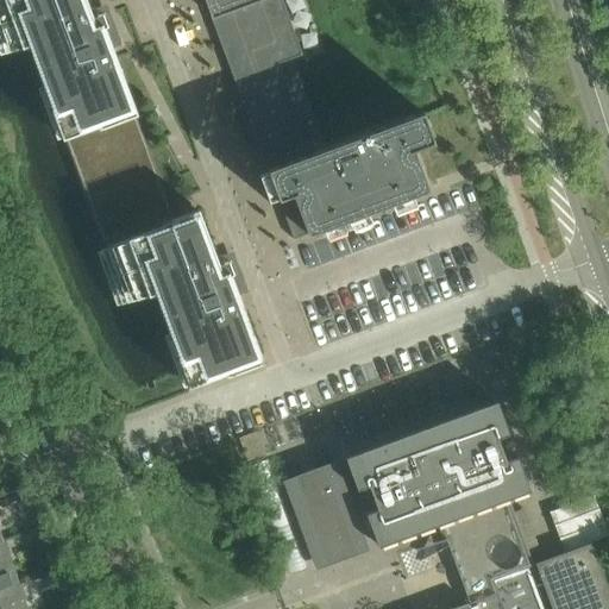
[(86,0),(0,0),(0,57),(33,45),(37,54),(32,55),(64,139),(66,139),(106,249),(102,250),(124,306),(155,294),(190,388),(212,380),(263,360),(232,277),(239,275),(234,262),(220,268),(200,214),(176,223),(135,113),(137,113),(106,30),(113,27),(108,14),(94,20),(86,0)]
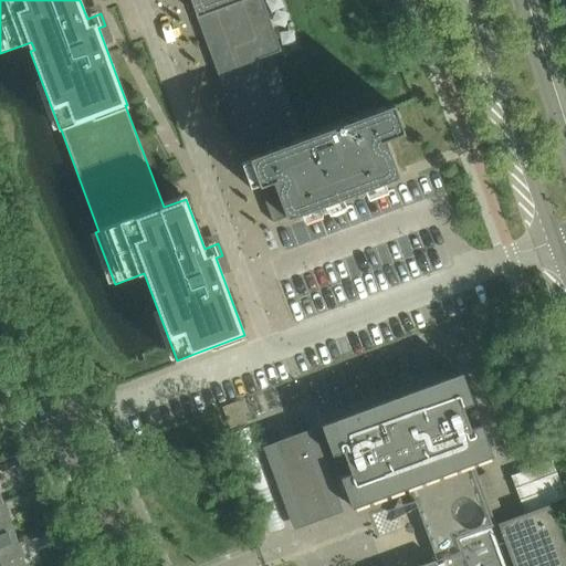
[(189,0),(196,16),(207,12),(260,155),(249,158),(273,223),(398,177),(385,140),(404,133),(392,105),(304,138),(290,144),(259,61),(281,52),(261,0),(189,0)]
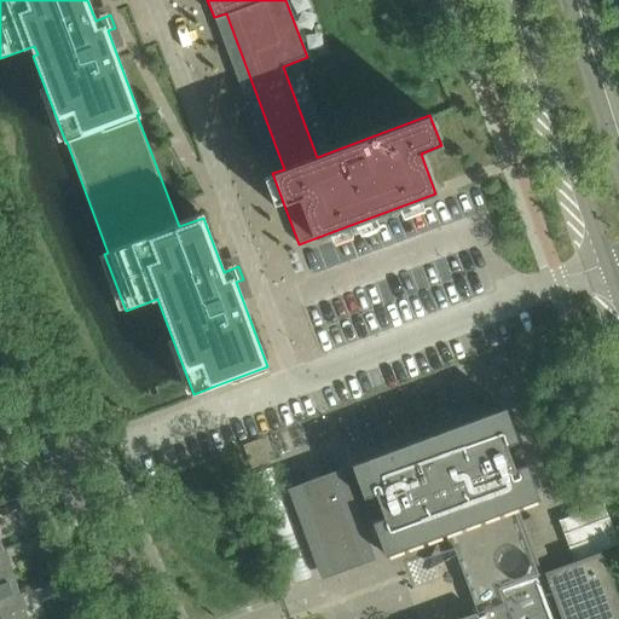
[(618,618),(618,606),(600,554),(542,574),(537,560),(522,522),(516,505),(538,498),(526,467),(515,470),(507,446),(518,441),(505,411),(505,409),(352,466),(353,468),(364,498),(354,502),(342,469),(288,490),(320,580),(375,560),(357,509),(377,501),(385,519),(374,524),(385,555),(386,556),(445,534),(475,614),(462,618),(618,618)]
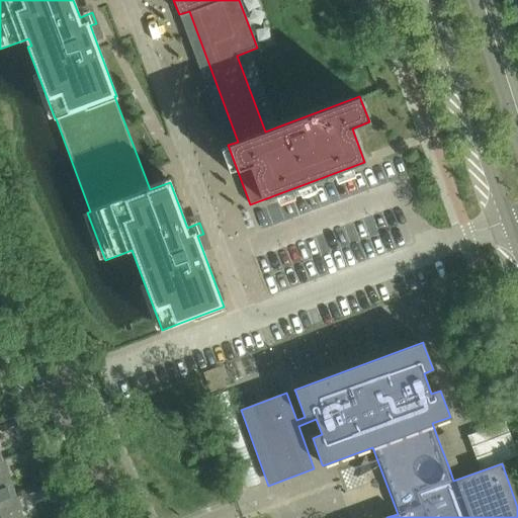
[(516,457),(504,423),(465,437),(479,471),(516,457)]
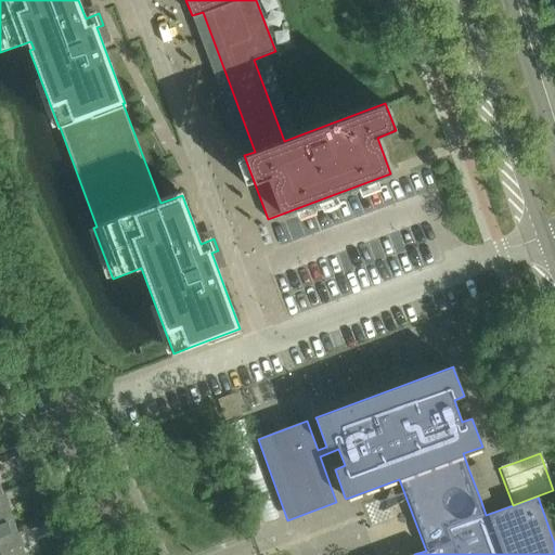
[(0,540),(18,533),(4,494),(0,495),(0,540)]
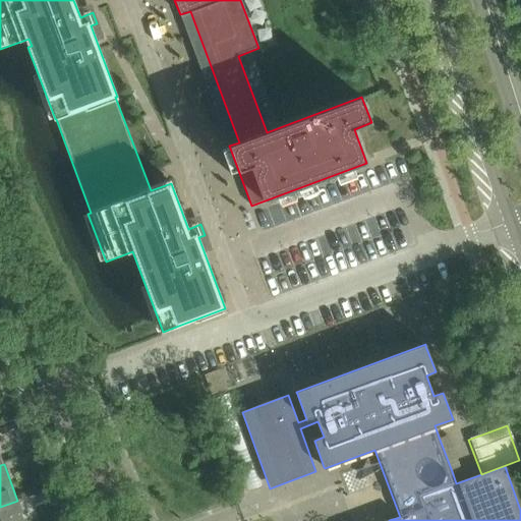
[(0,520),(24,520),(17,501),(0,507),(0,520)]
